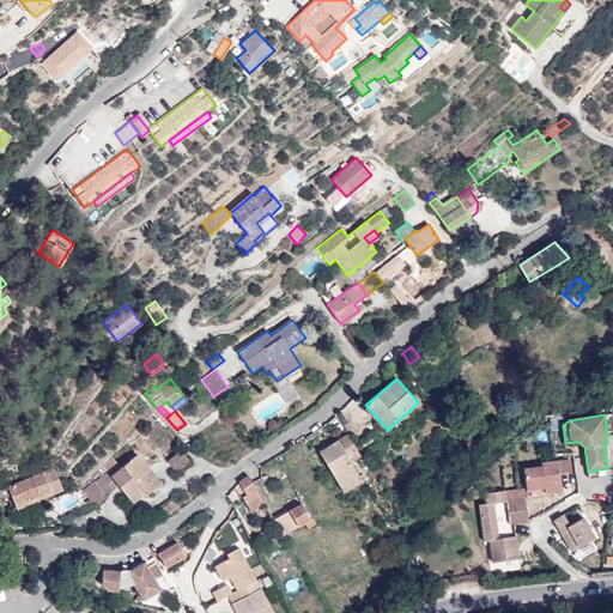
[(319,451),(344,492),(362,481),(351,462),(360,456),(347,435),(319,451)]
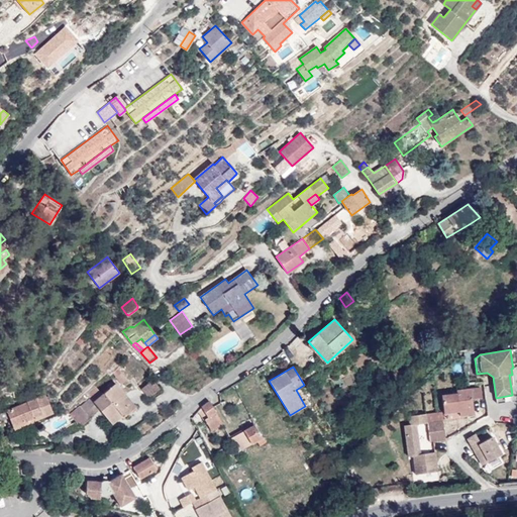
[(113,373),(121,385),(124,383),(126,386),(130,383),(118,368),(113,373)]
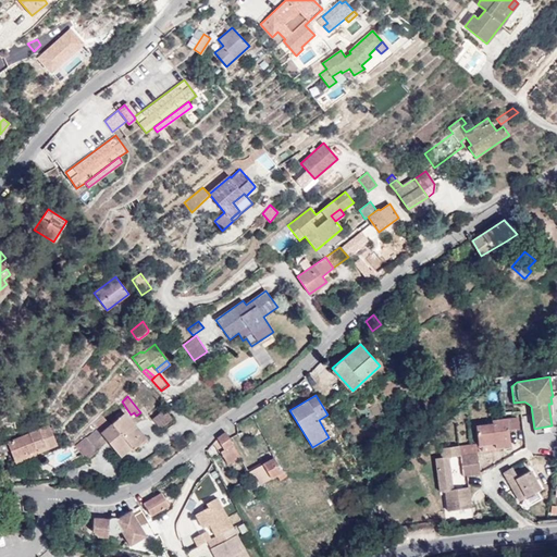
[(160,428),(172,418),(165,410),(153,419),(160,428)]
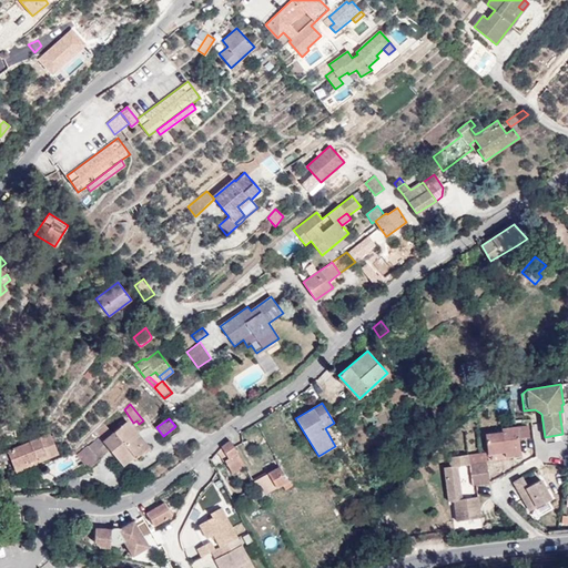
[(105,425),(97,432),(100,437),(111,449),(119,460),(130,452),(134,457),(135,458),(144,450),(134,439),(139,435),(128,422),(112,434),(105,425)]
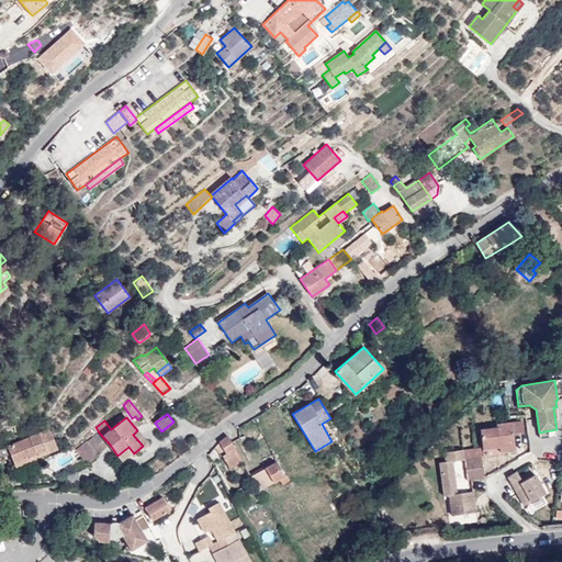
[(521,420),(497,424),(497,427),(480,429),(483,449),(501,447),(515,445),(514,434),(524,431),(521,420)]
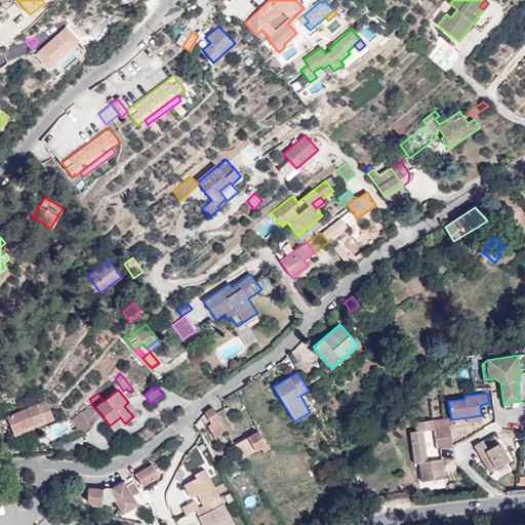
[(53,418),(46,401),(7,417),(10,423),(13,432),(35,423),(36,426),(53,418)]
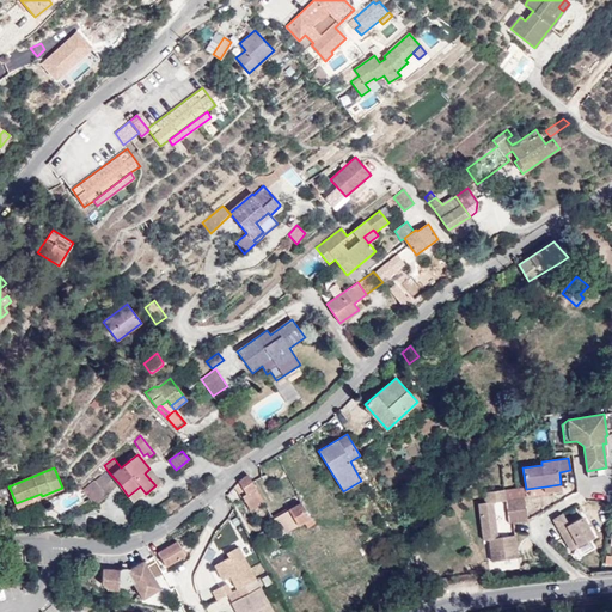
[(605,475),(606,467),(587,471),(588,477),(605,475)]
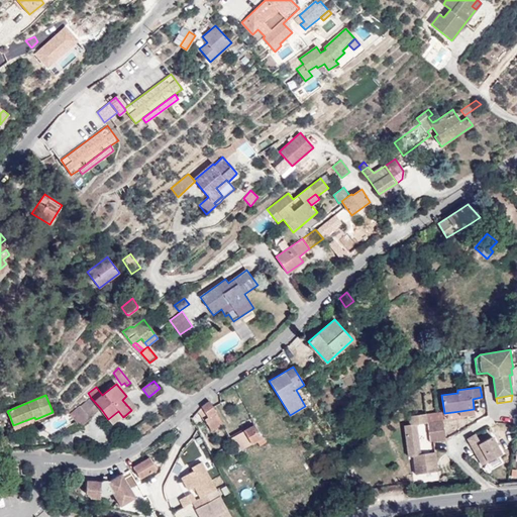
[(126,396),(122,400),(131,410),(135,407),(126,396)]
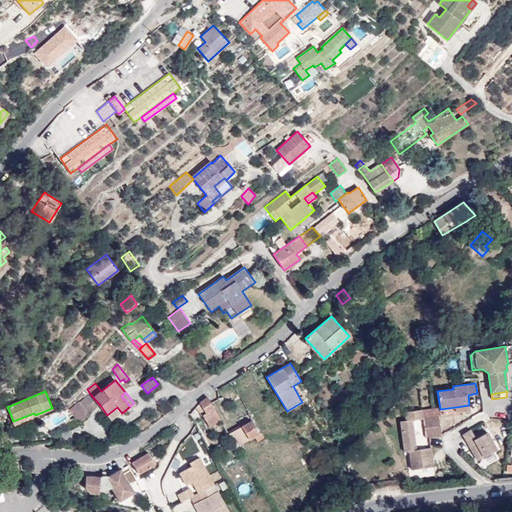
[(90,394),(80,402),(89,414),(100,405),(90,394)]
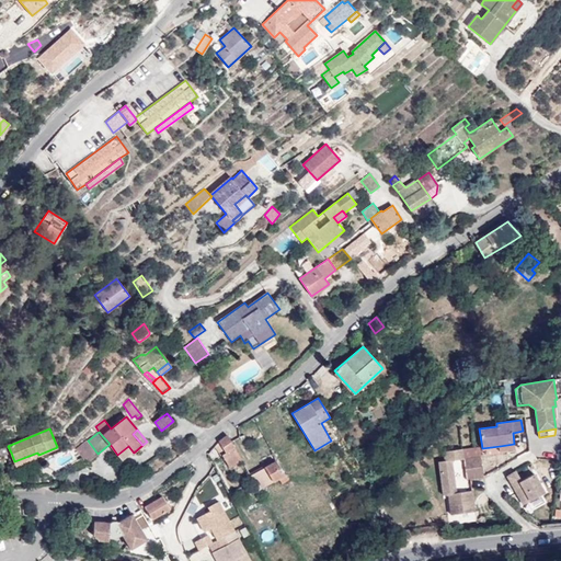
[(230,468),(242,460),(227,435),(219,441),(226,453),(222,455),(230,468)]
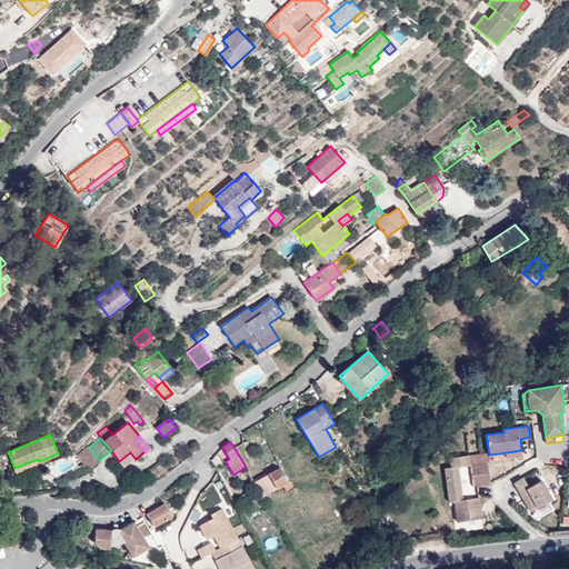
[(89,447),(78,455),(88,470),(99,460),(89,447)]
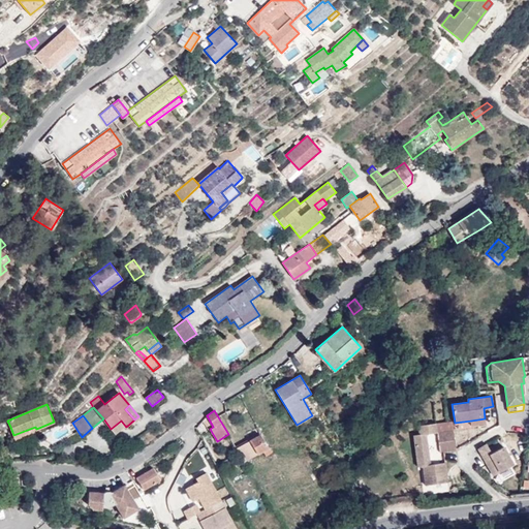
[(10,427),(7,421),(0,423),(0,427),(1,431),(10,427)]
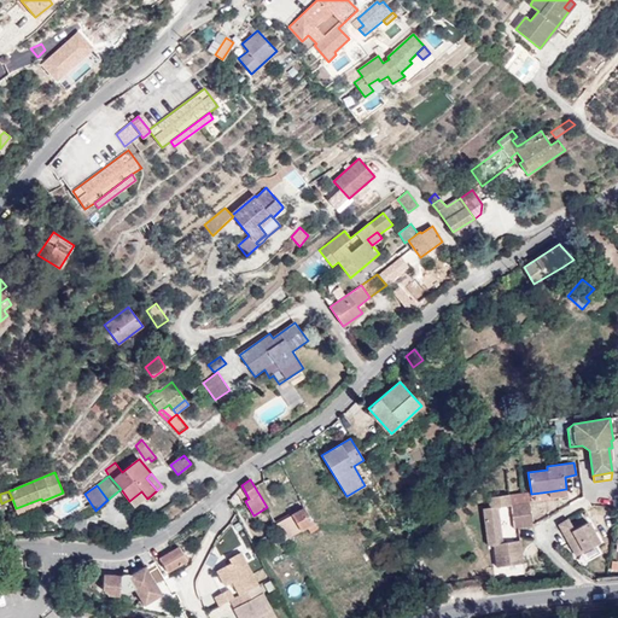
[(141,491),(129,501),(134,507),(146,497),(141,491)]
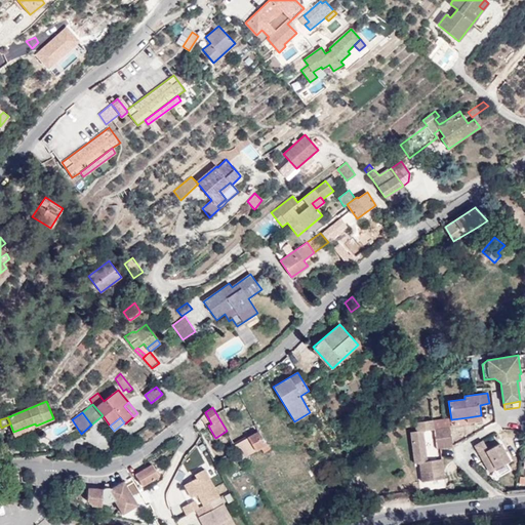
[(448,418),(434,420),(435,430),(450,428),(448,418)]
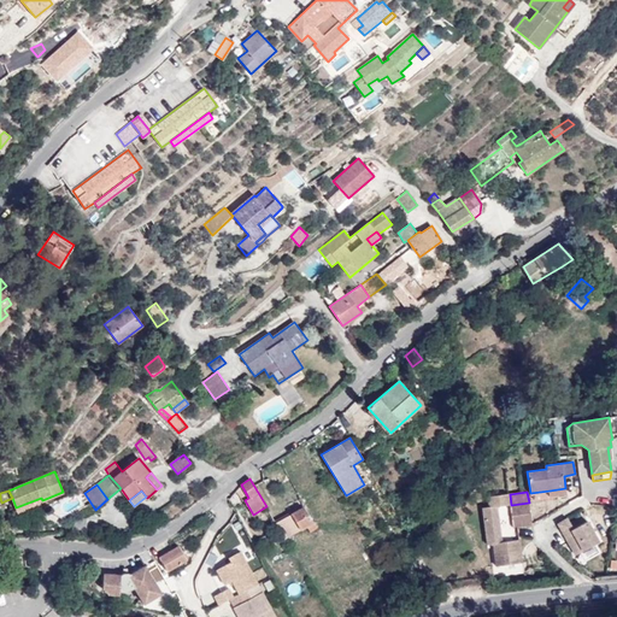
[(497,566),(522,563),(519,540),(501,542),(498,507),(511,505),(510,494),(488,497),(489,507),(482,507),(487,545),(493,544),(497,566)]
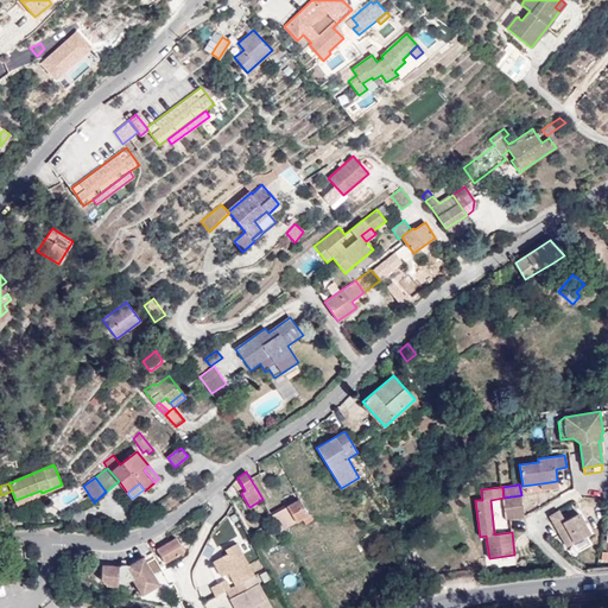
[(42,495),(42,493),(40,491),(16,500),(17,505),(42,495)]
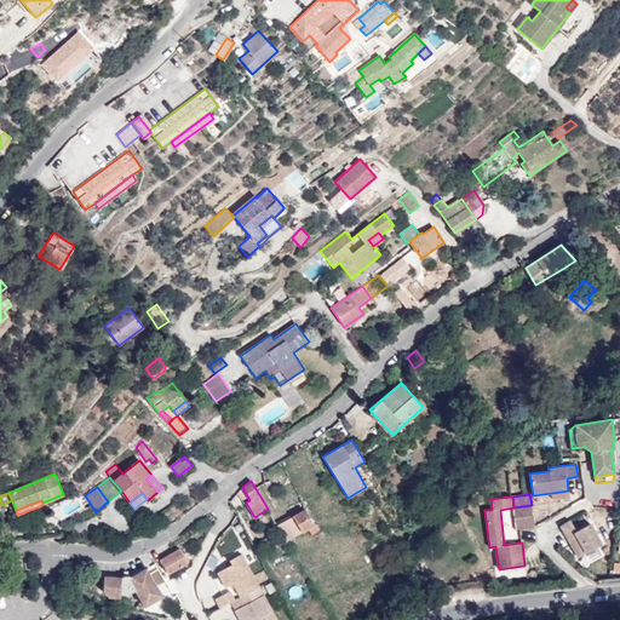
[(516,529),(534,527),(532,505),(514,507),(516,529)]
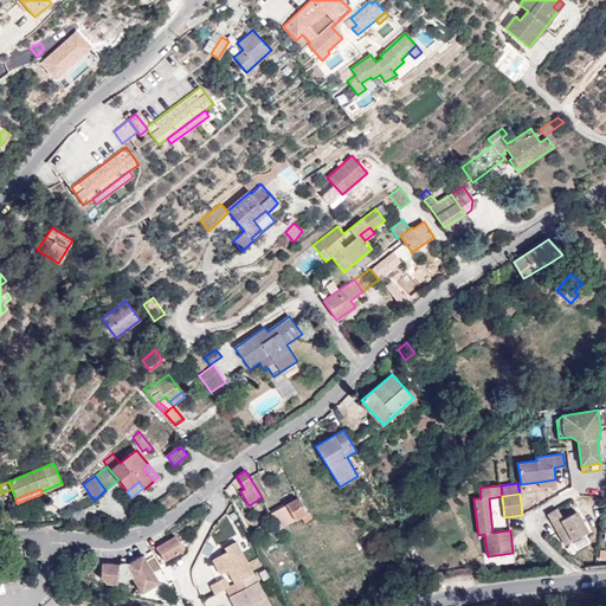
[(281,529),(302,517),(304,522),(311,519),(298,498),(271,513),(281,529)]
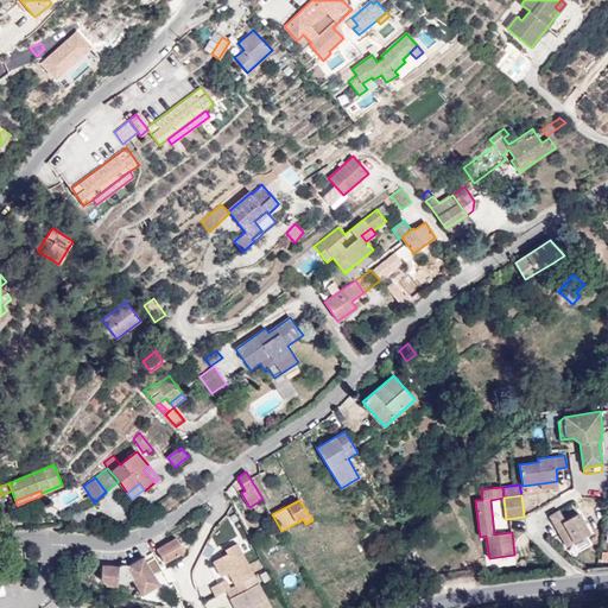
[(559,511),(550,515),(567,548),(590,534),(578,514),(565,521),(559,511)]
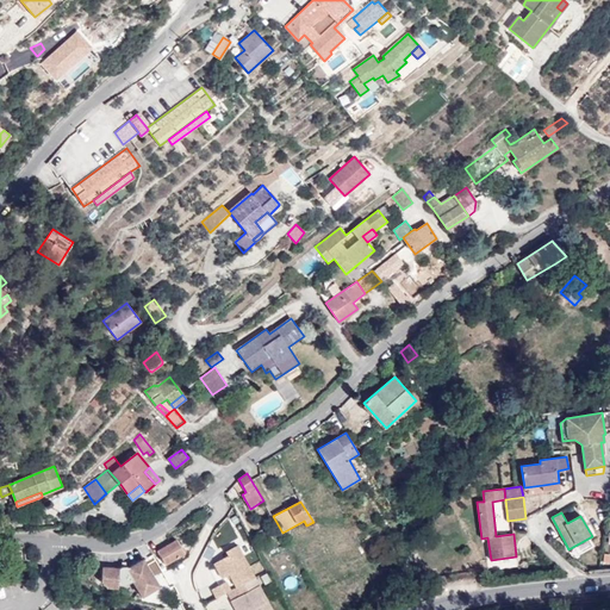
[(185,554),(176,540),(157,551),(166,565),(185,554)]
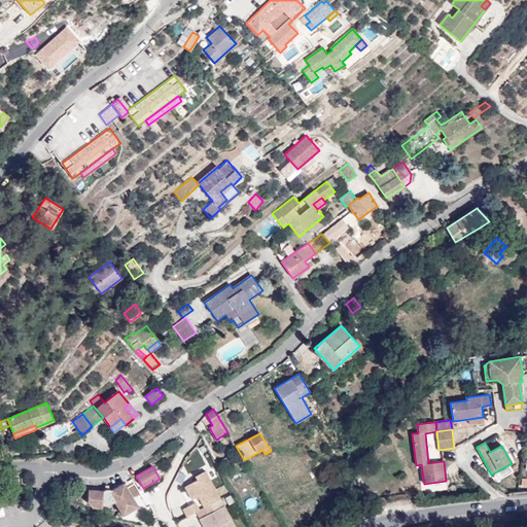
[(19,469),(2,470),(2,479),(19,478),(19,469)]
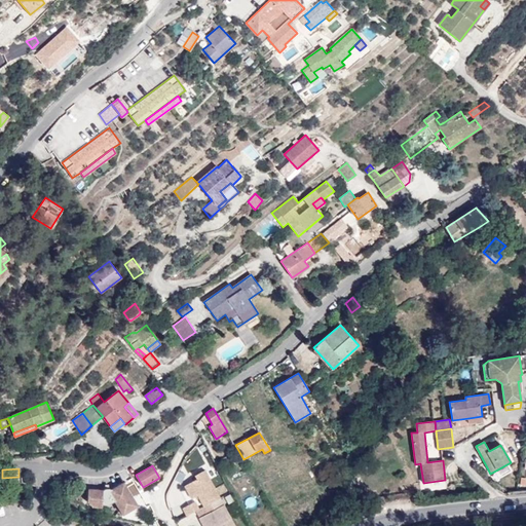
[(203,506),(220,497),(205,471),(195,476),(197,479),(185,486),(192,498),(197,495),(203,506)]
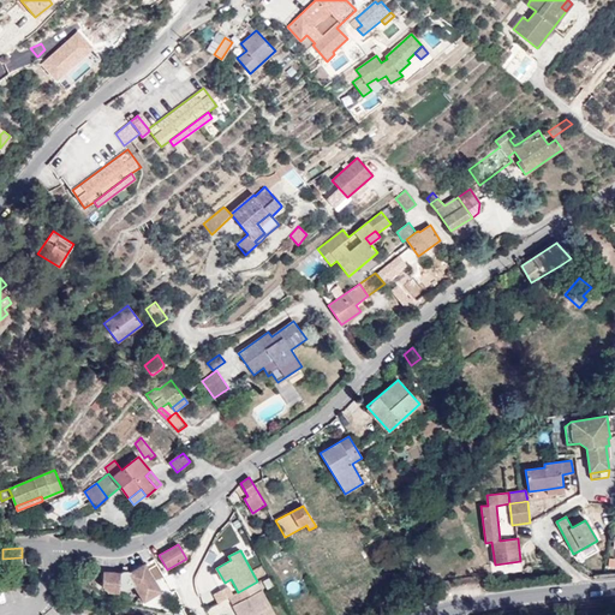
[(126,590),(133,585),(143,602),(161,591),(144,565),(131,572),(127,572),(123,572),(120,573),(105,572),(103,586),(108,592),(118,592),(118,589),(126,590)]
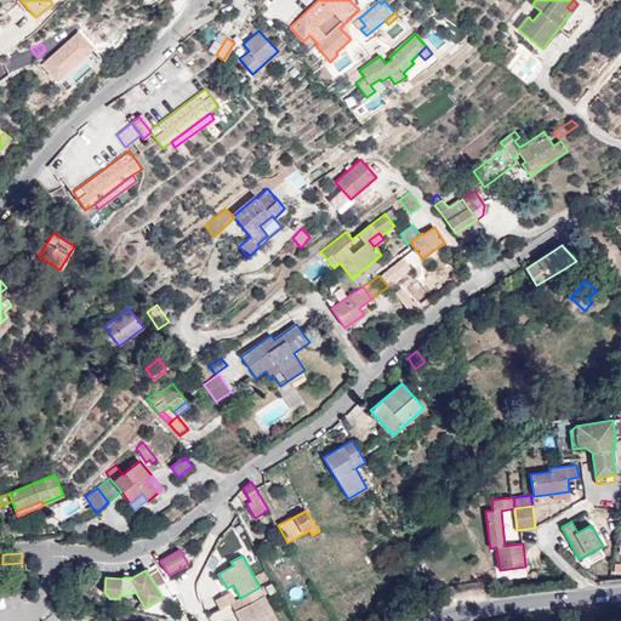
[(278,620),(260,587),(240,598),(235,600),(232,603),(237,611),(235,613),(239,620),(278,620)]
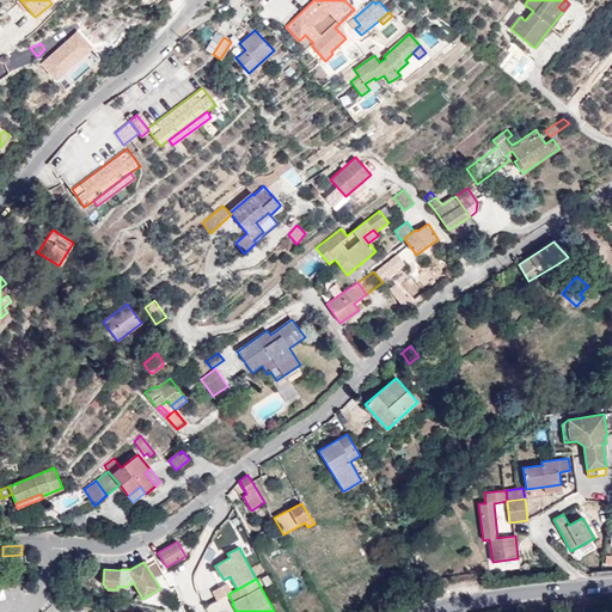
[(228,594),(232,592),(227,583),(213,592),(216,600),(228,594)]
